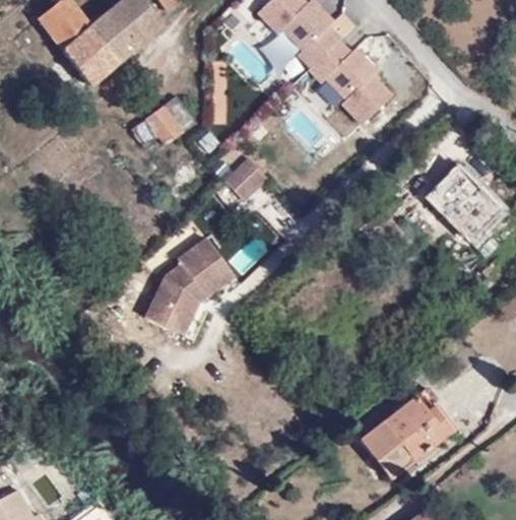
[(87,85),(115,63),(86,25),(66,0),(60,0),(37,20),(87,85)]
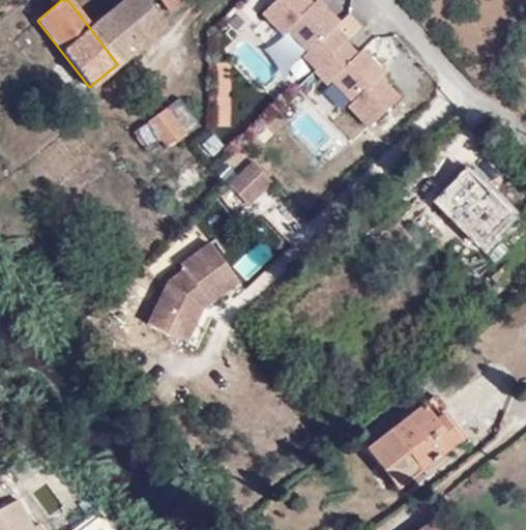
[(120,0),(109,9),(138,47),(162,27),(140,0),(120,0)]
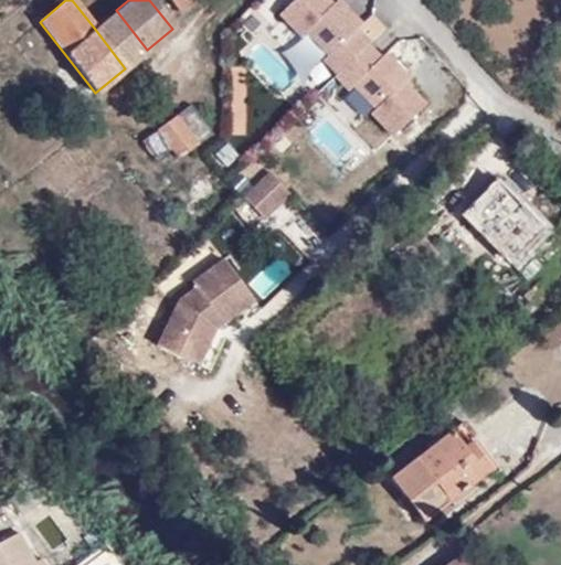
[(167,0),(179,14),(196,0),(167,0)]
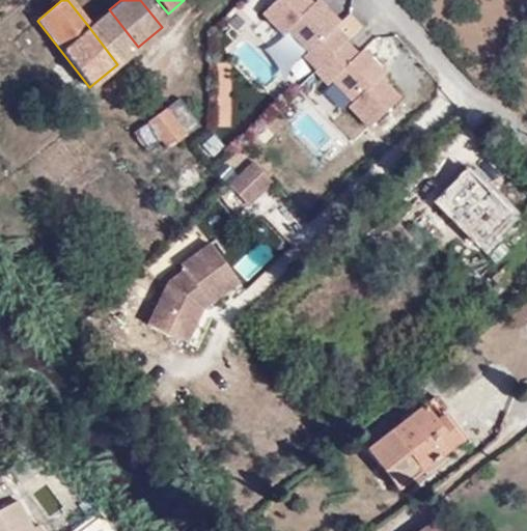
[(314,0),(312,0),(309,4),(302,10),(296,4),(299,0),(272,0),(260,11),(280,32),(284,28),(305,50),(301,54),(313,67),(312,70),(325,83),(329,79),(350,101),(345,105),(365,127),(395,98),(382,84),(375,91),(368,85),(376,78),(381,73),(359,50),(354,54),(341,42),(343,39),(331,27),(336,22),(314,0)]
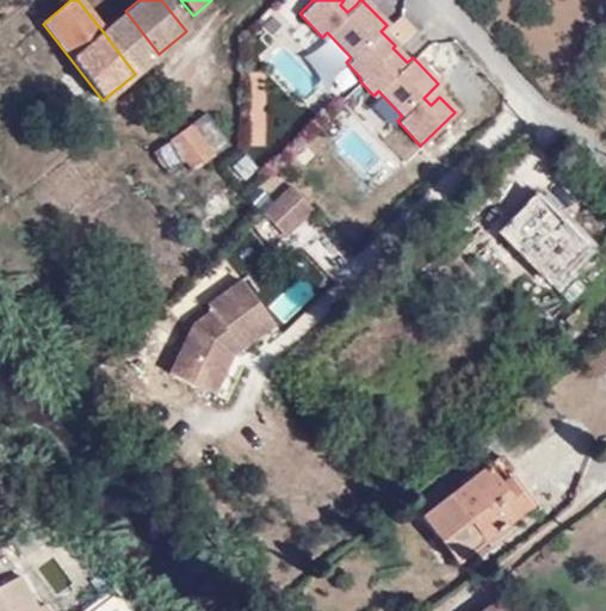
[(356,5),(351,0),(344,0),(340,5),(347,12),(356,5)]
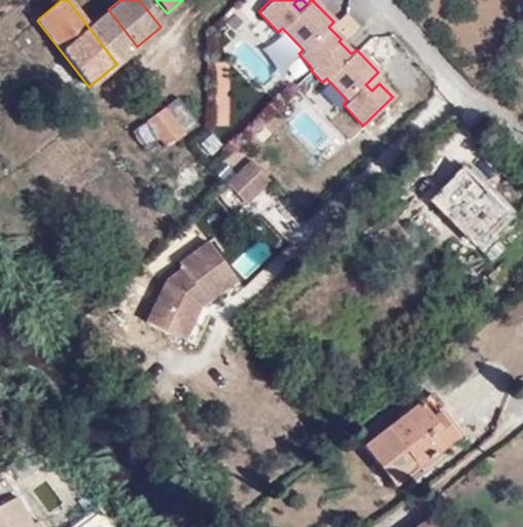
[(88,26),(116,64),(137,46),(108,9),(88,26)]
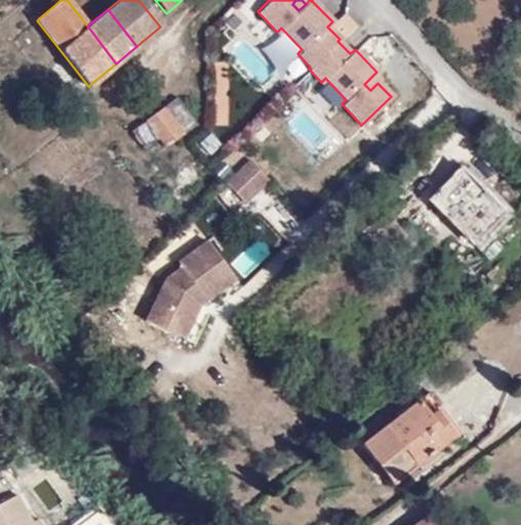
[(370,90),(377,83),(371,77),(364,84),(370,90)]
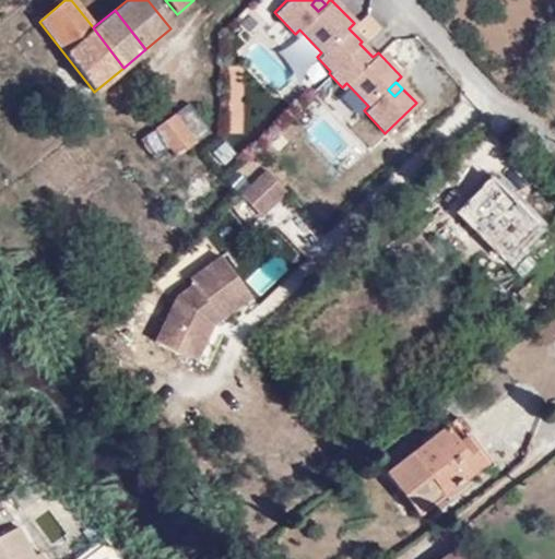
[(208,132),(186,104),(137,140),(151,158),(167,147),(174,157),(208,132)]
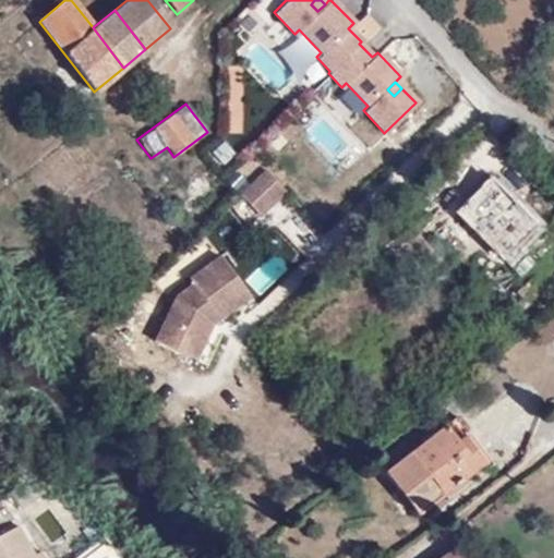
[(265,167),(241,190),(264,213),(288,191),(265,167)]
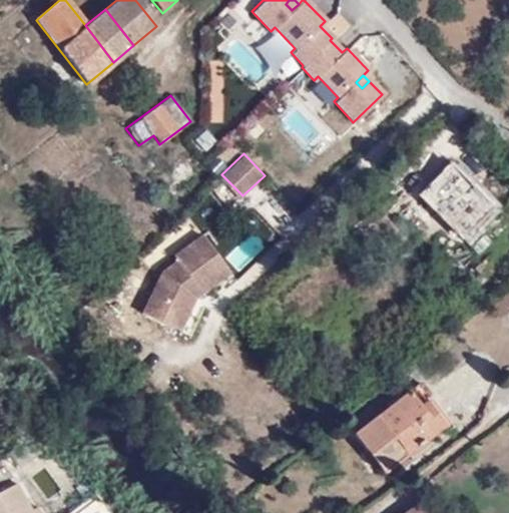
[(447,166),(419,194),(475,253),(501,228),(485,210),(487,208),(447,166)]
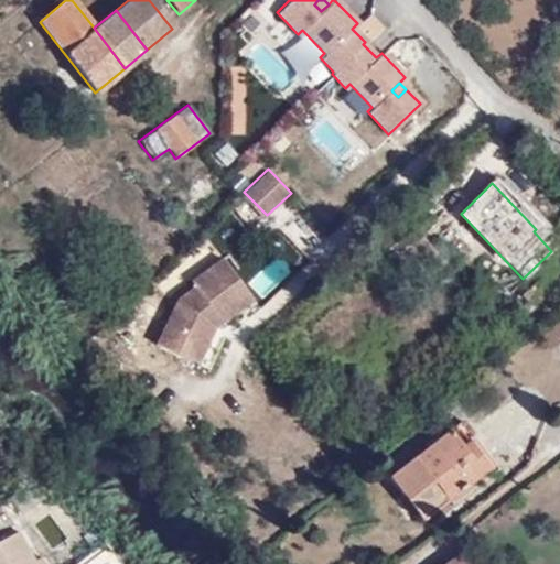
[(201,362),(214,334),(217,327),(256,297),(225,257),(194,280),(198,284),(181,297),(160,343),(201,362)]
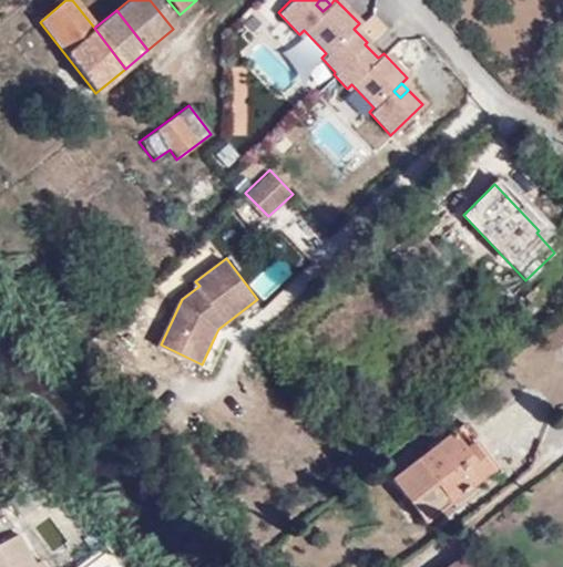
[(562,319),(540,339),(550,351),(562,340),(562,319)]
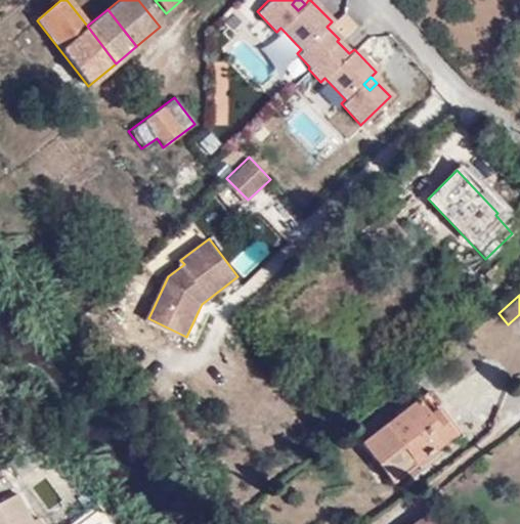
[(208,320),(199,310),(186,337),(199,342),(208,320)]
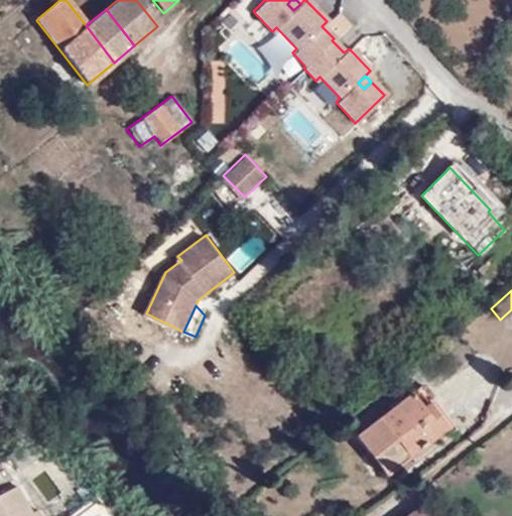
[(403,454),(432,429),(407,396),(355,437),(384,477),(407,459),(403,454)]
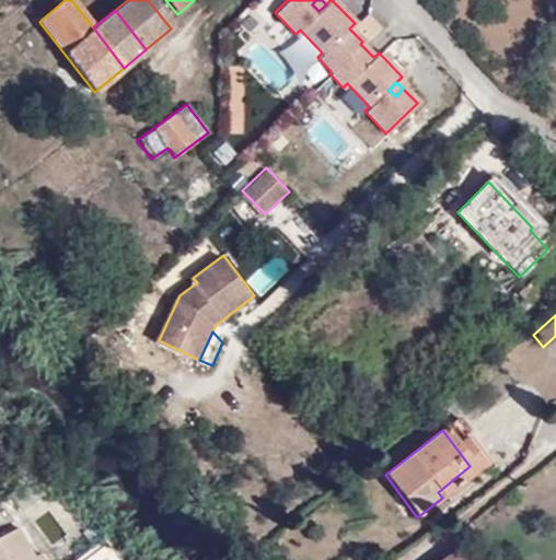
[(475,471),(470,466),(438,492),(442,498),(475,471)]
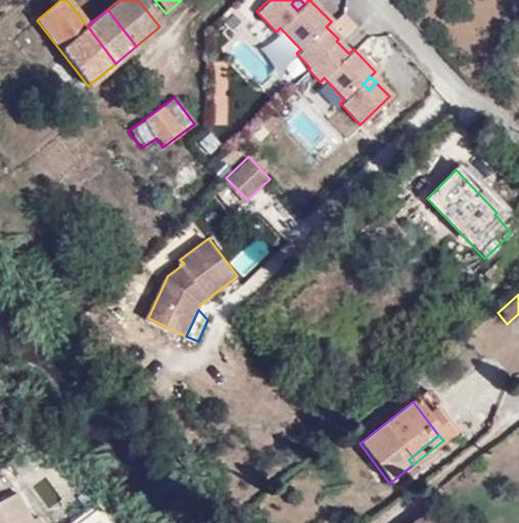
[(0,522),(37,522),(34,517),(29,521),(14,495),(0,502),(0,522)]
